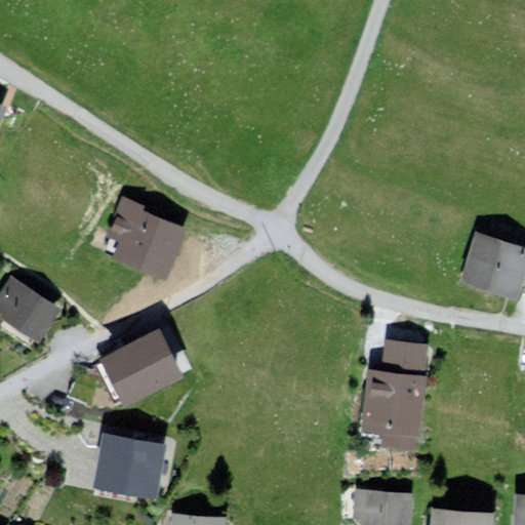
[(190,227),(125,198),(108,236),(119,241),(113,255),(166,280),(190,227)]
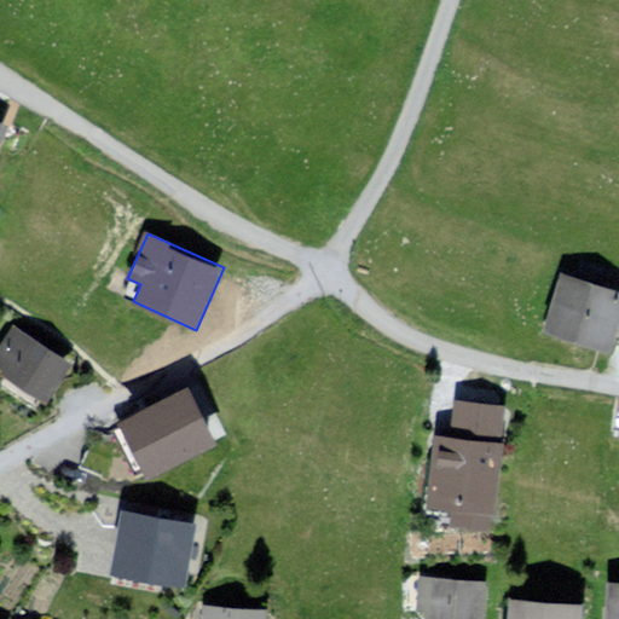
[(618,287),(554,265),(534,323),(599,343),(618,287)]
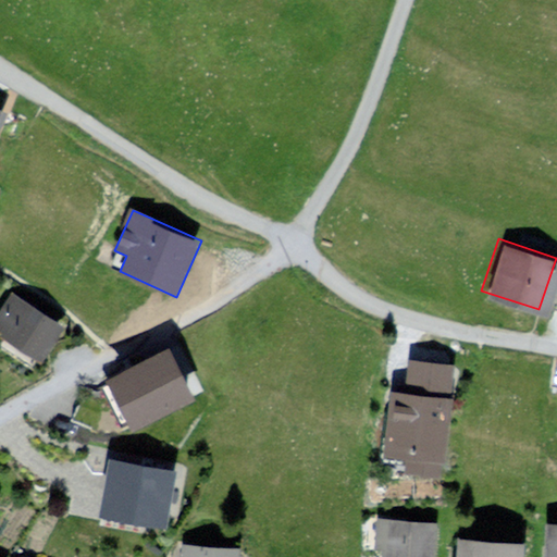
[(63,329),(14,295),(0,314),(0,333),(41,361),(63,329)]
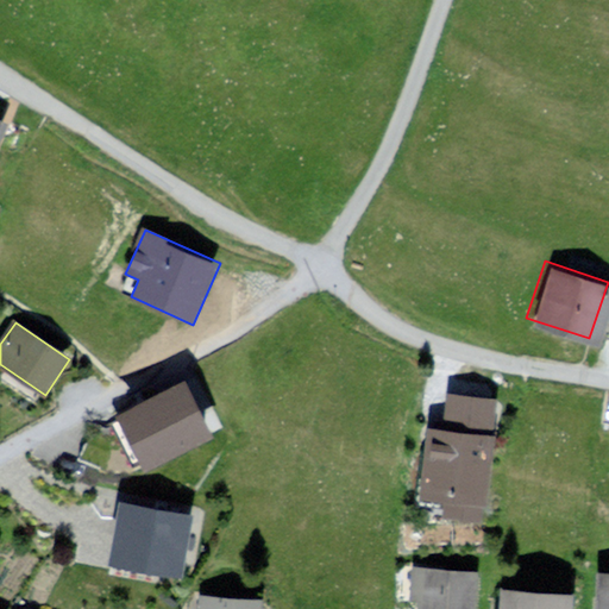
[(188,380),(114,414),(142,470),(214,435),(188,380)]
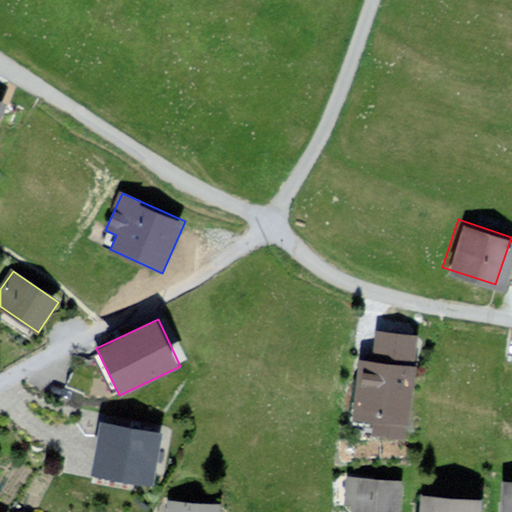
[(415,340),(379,336),(375,365),(361,364),(355,419),(375,421),(374,435),(404,438),(415,340)]
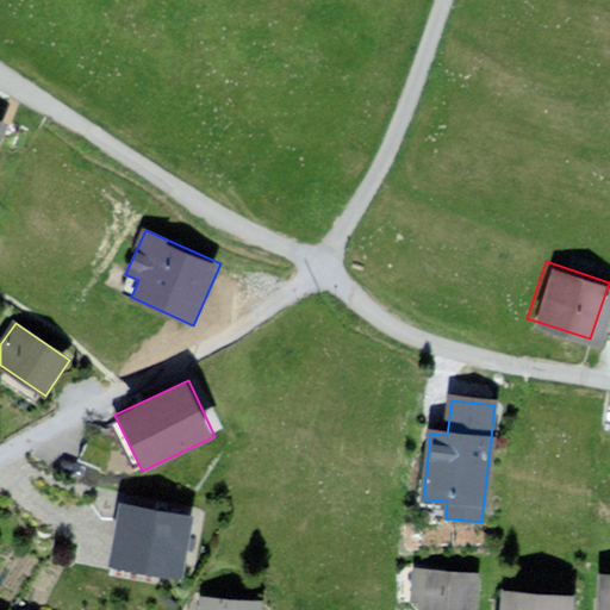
[(194,511),(120,497),(109,561),(181,576),(194,511)]
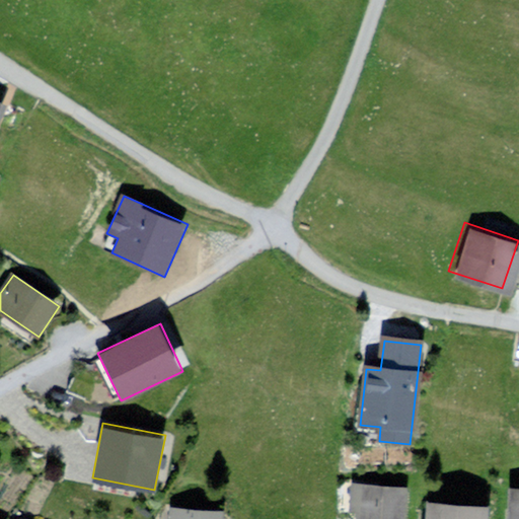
[(404,518),(406,489),(352,486),(350,512),(359,513),(359,518),(404,518)]
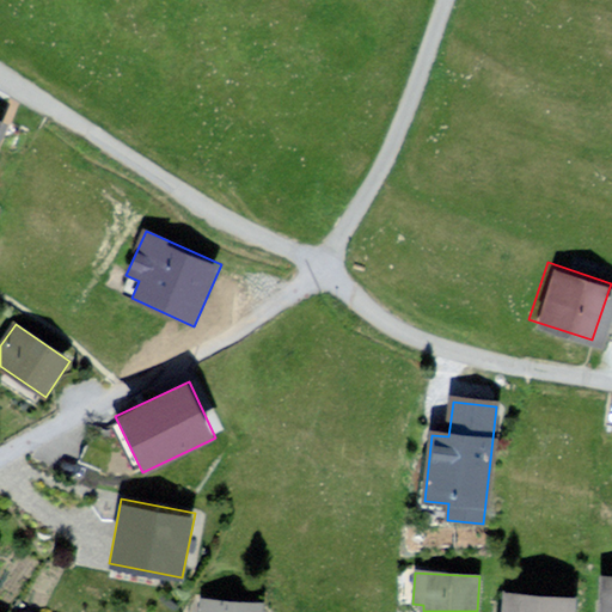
[(611,611),(611,574),(601,574),(599,611),(611,611)]
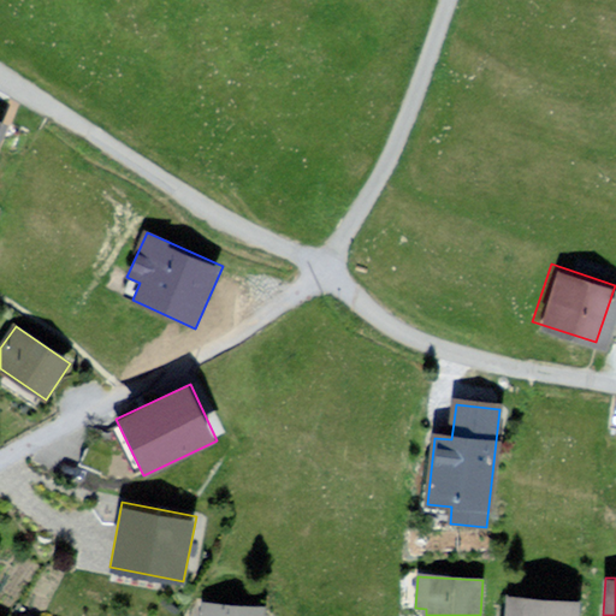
[(578,615),(579,602),(504,594),(502,615),(578,615)]
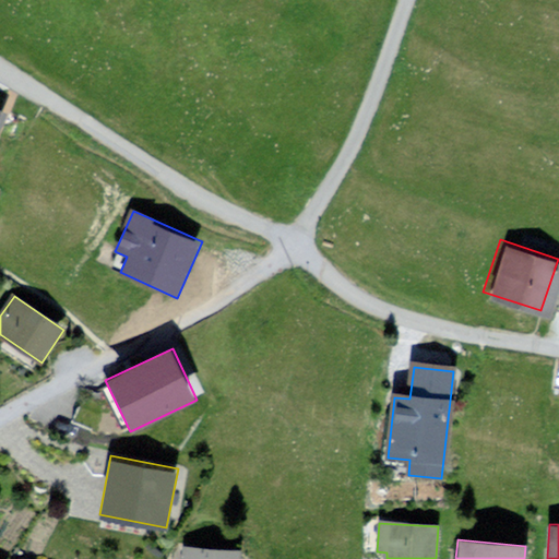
[(239,558),(241,552),(183,547),(181,558),(239,558)]
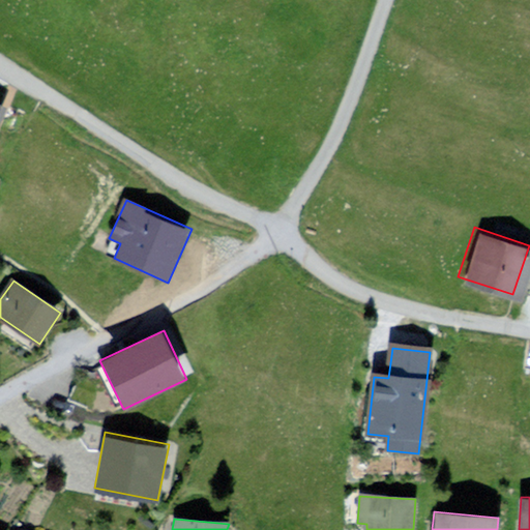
All buildings are outlined.
